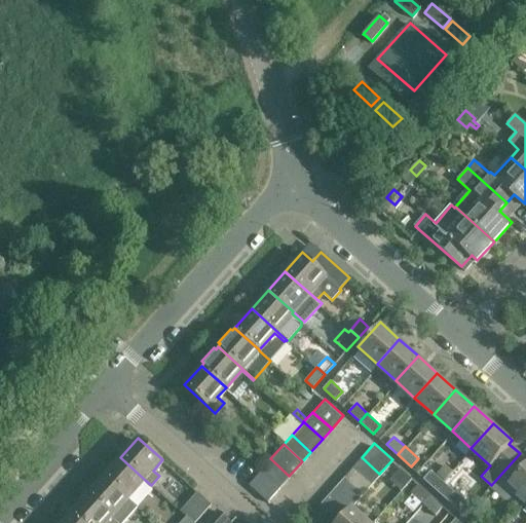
[(525,459),(520,453),(491,485),(490,487),(508,501),(518,490),(525,496),(525,459)]
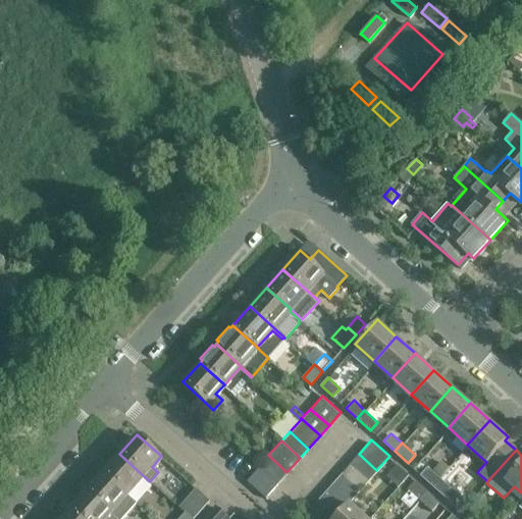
[(144,476),(119,454),(103,472),(127,494),(144,476)]
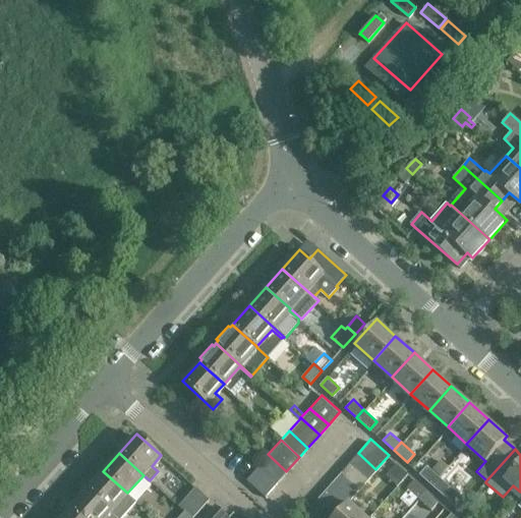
[(375,469),(358,453),(350,462),(367,478),(375,469)]
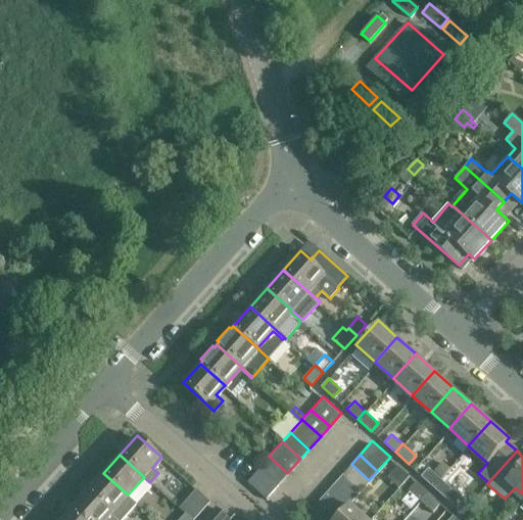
[(287,473),(269,456),(260,465),(279,482),(287,473)]
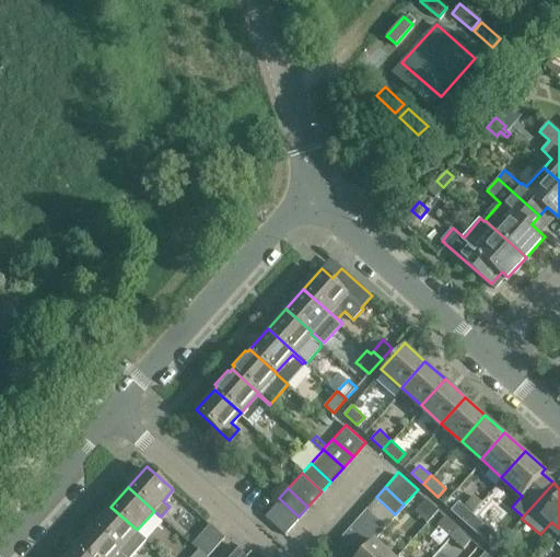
[(482,501),(474,494),(465,505),(473,511),(482,501)]
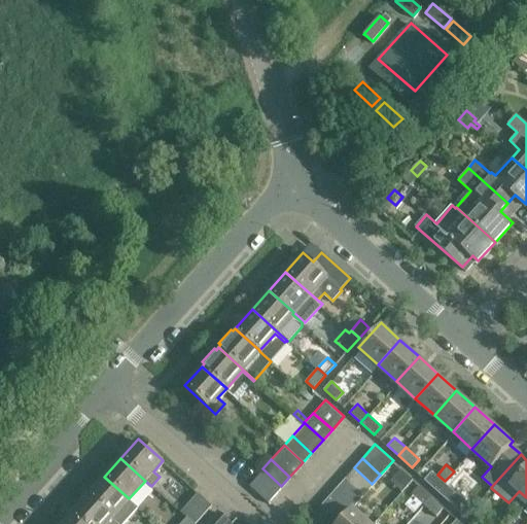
[(372,484),(354,467),(345,477),(363,493),(372,484)]
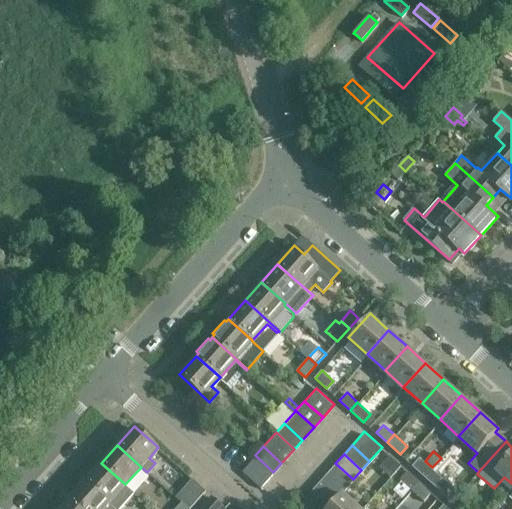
[(273,472),(255,455),(242,470),(260,487),(273,472)]
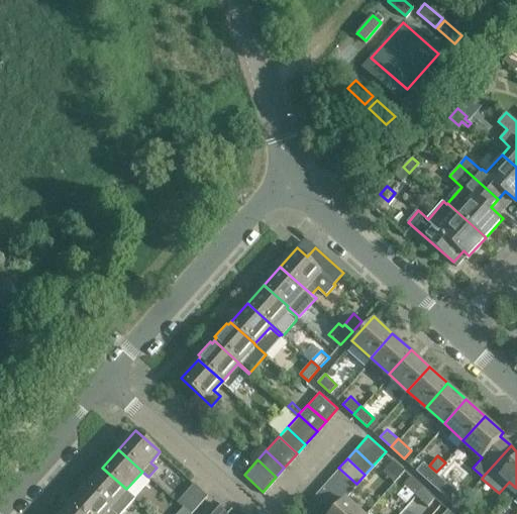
[(424,461),(417,470),(427,480),(434,472),(424,461)]
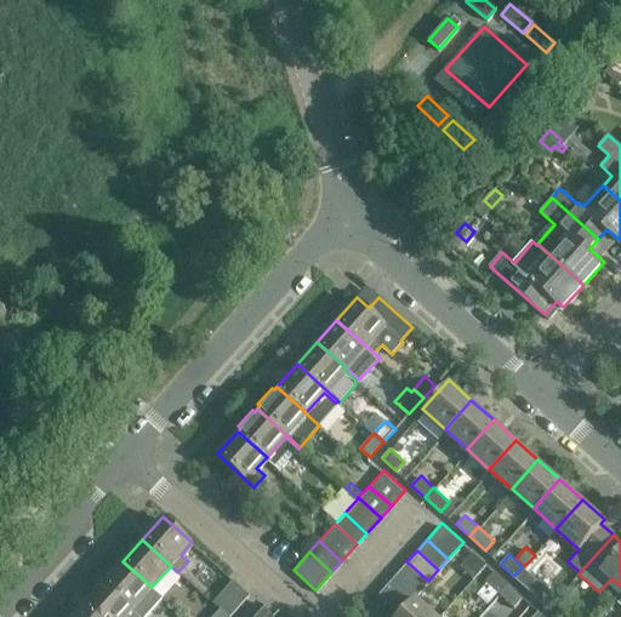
[(471,581),(483,567),(472,558),(460,571),(471,581)]
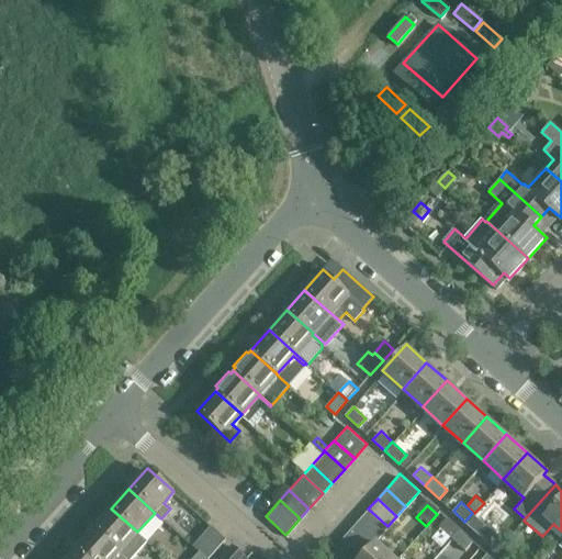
[(137,532),(111,509),(93,528),(126,558),(132,558),(148,541),(137,532)]
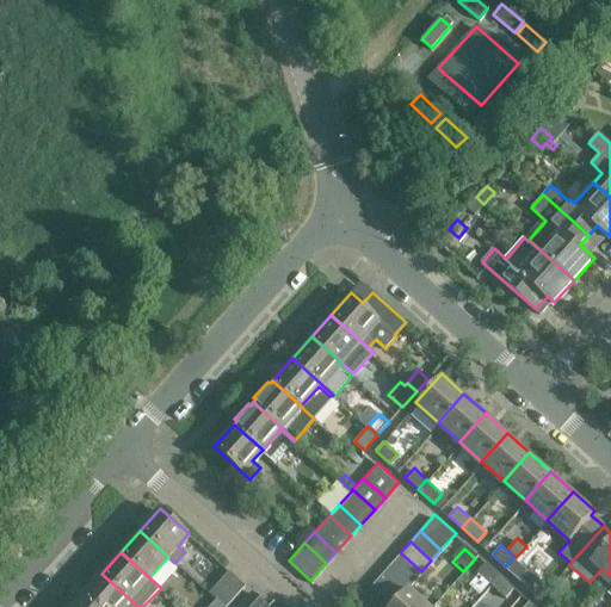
[(421,571),(400,552),(390,563),(412,582),(421,571)]
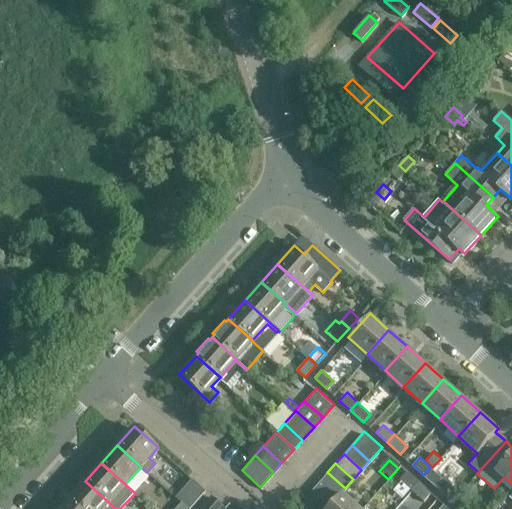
[(460,494),(430,467),(423,475),(452,502),(460,494)]
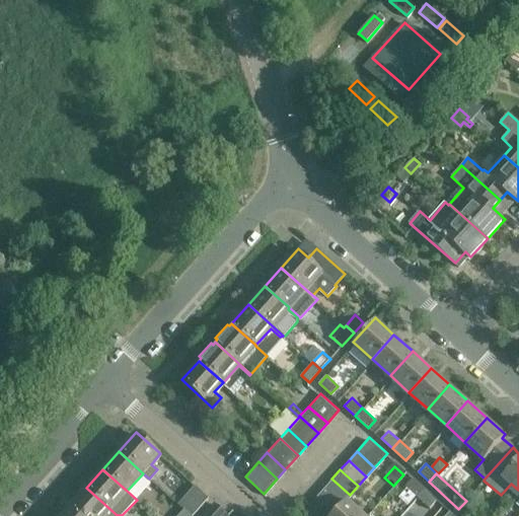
[(424,488),(413,477),(405,486),(417,496),(424,488)]
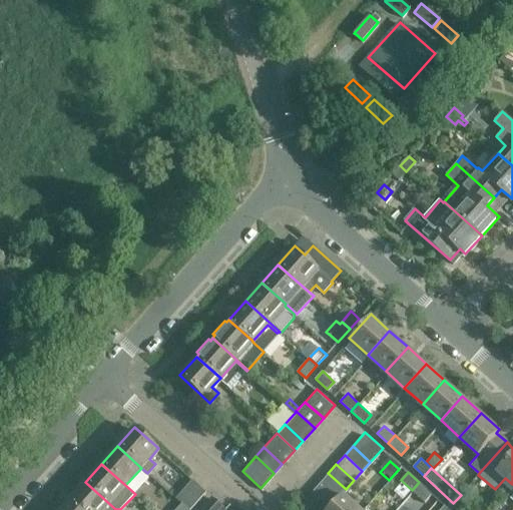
[(346,489),(328,473),(320,482),(338,498),(343,493),(346,489)]
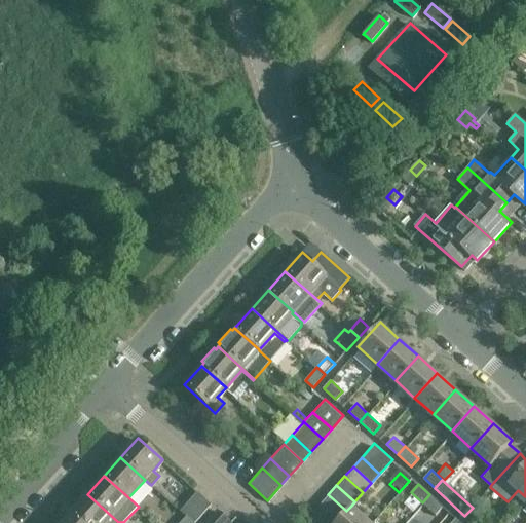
[(197,491),(180,510),(187,516),(195,522),(212,505),(197,491)]
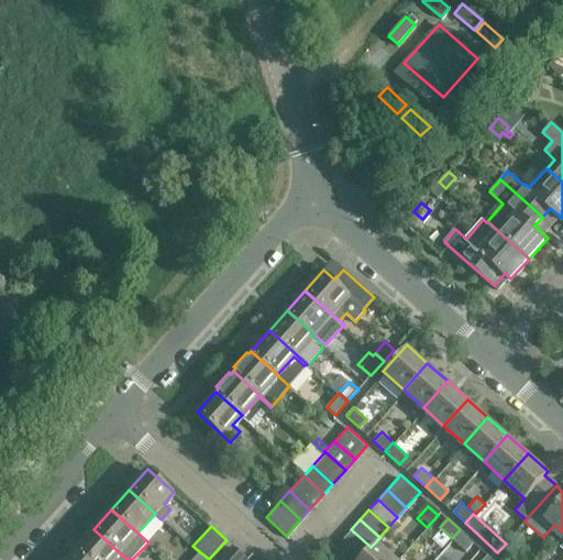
[(127,559),(94,529),(75,549),(87,559),(127,559)]
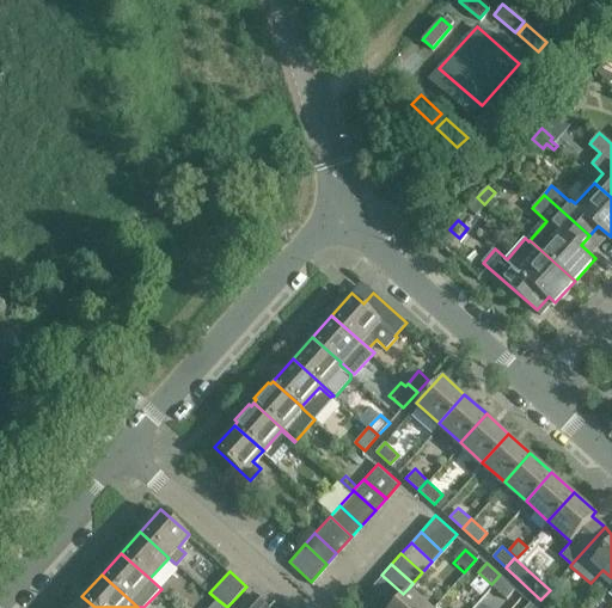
[(403,594),(381,575),(372,585),(393,605),(403,594)]
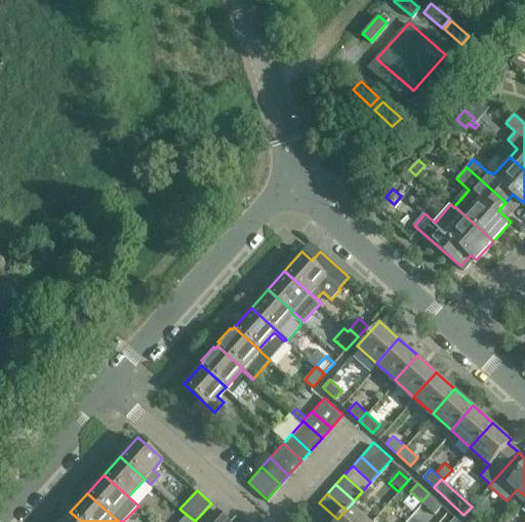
[(429,493),(421,502),(435,514),(442,506),(429,493)]
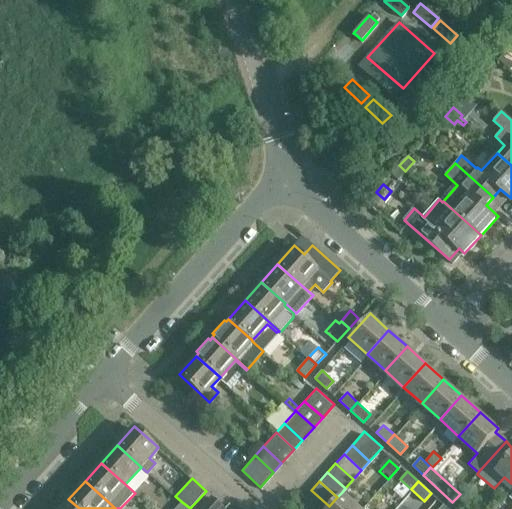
[(326,508),(329,506),(311,490),(304,498),(315,508),(326,508)]
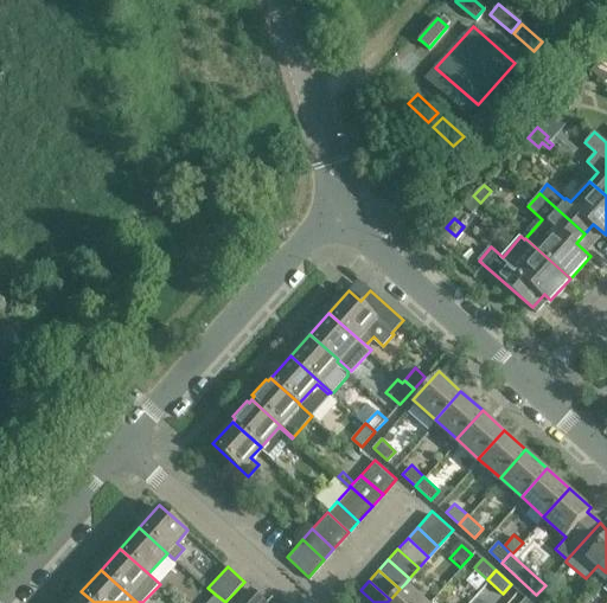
[(390,600),(387,602),(427,602),(428,602),(406,583),(400,589),(390,600)]
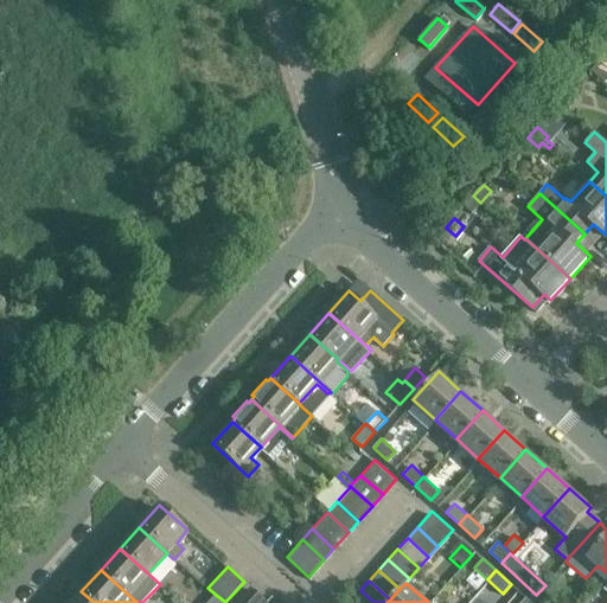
[(251,588),(236,602),(264,602),(267,602),(251,588)]
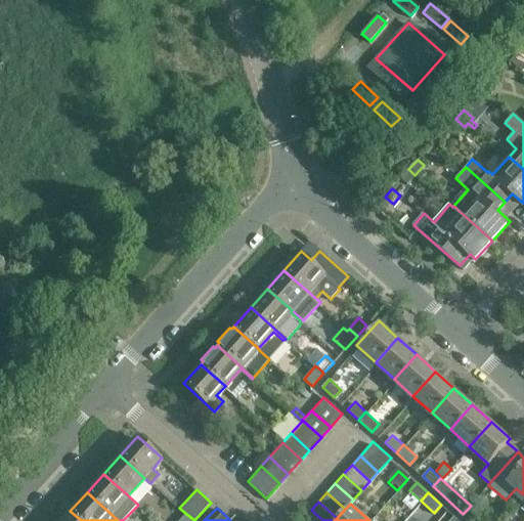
[(81,520),(70,511),(60,520),(81,520)]
